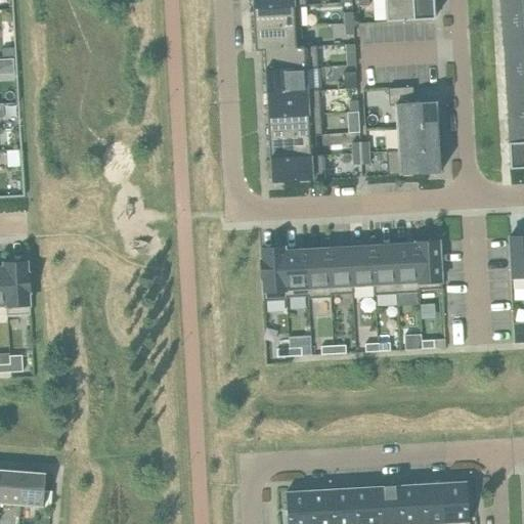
[(434,12),(433,0),(385,0),(386,22),(434,18),(434,12)]
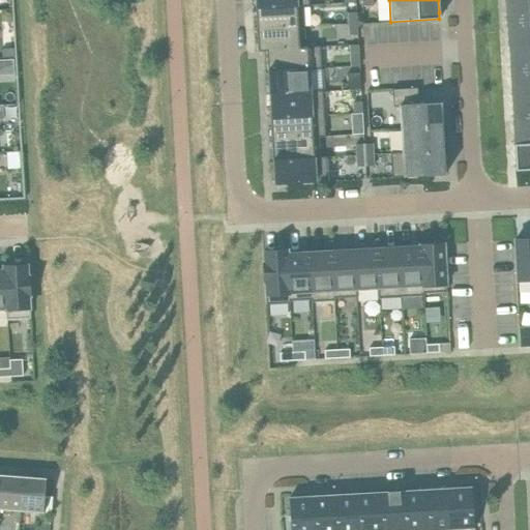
[(529,0),(504,0),(506,22),(529,20),(529,0)]
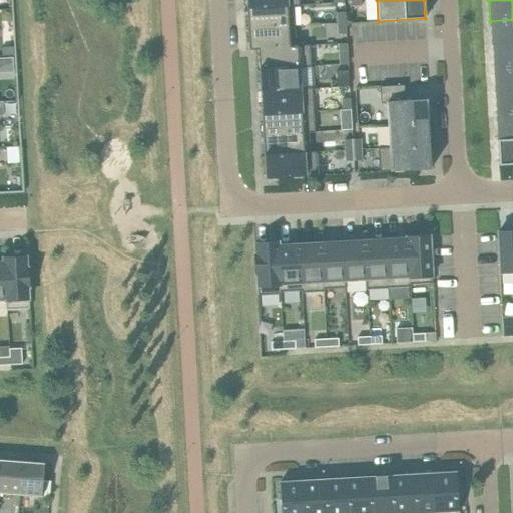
[(247,7),(248,29),(295,26),(294,6),(300,6),(300,4),(247,7)]
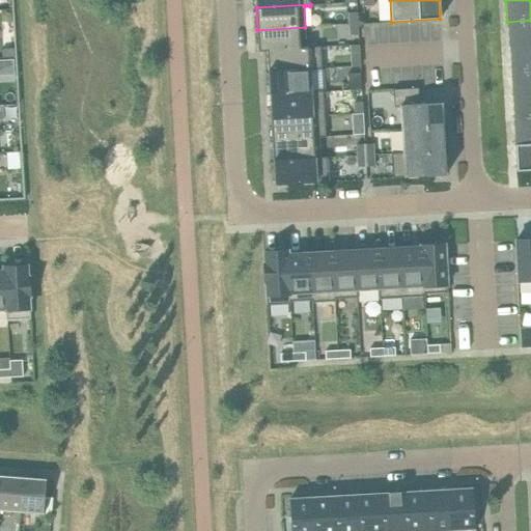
[(348,14),(350,24),(358,24),(357,12),(348,14)]
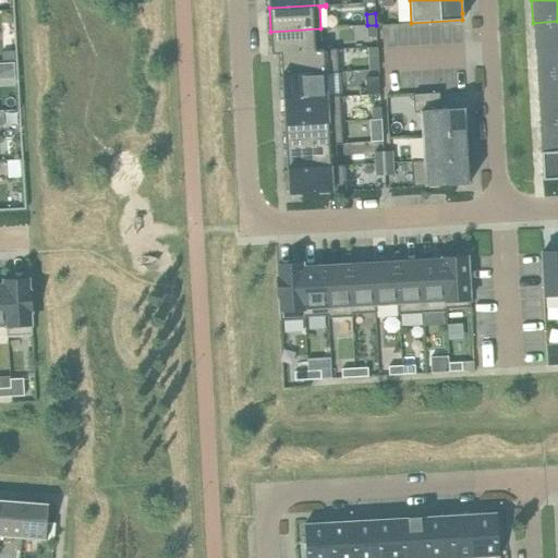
[(534,49),(557,47),(557,21),(533,23),(534,49)]
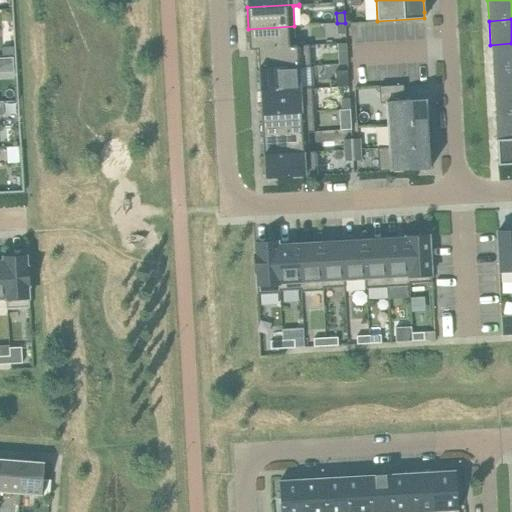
[(337,23),(337,34),(345,33),(345,23),(337,23)]
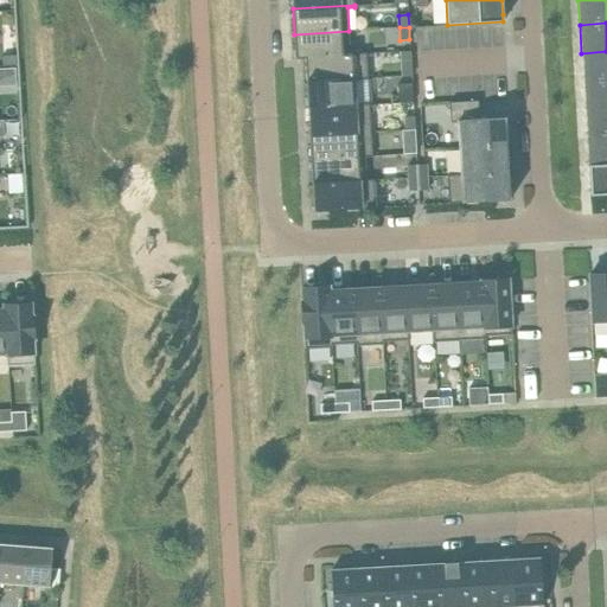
[(305,58),(305,57),(366,53),(350,53),(349,31),(294,34),(295,59),(305,58)]
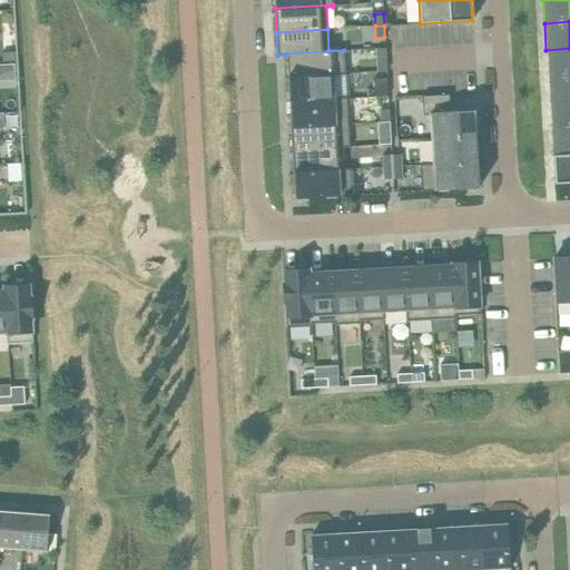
[(569,48),(546,50),(547,50),(548,76),(569,75),(569,48)]
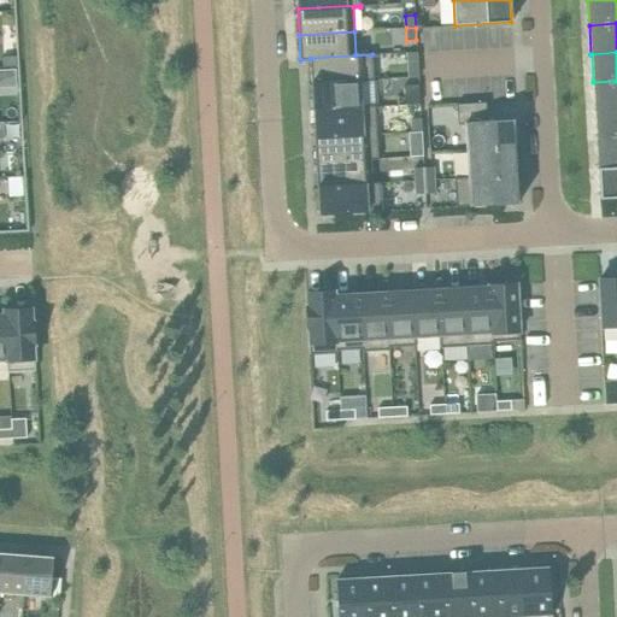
[(15,53),(0,53),(0,57),(0,65),(15,64),(15,53)]
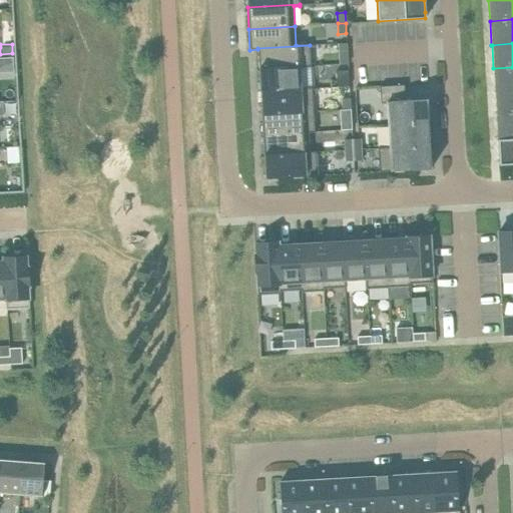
[(258,48),(258,49),(260,69),(311,66),(310,45),(258,48)]
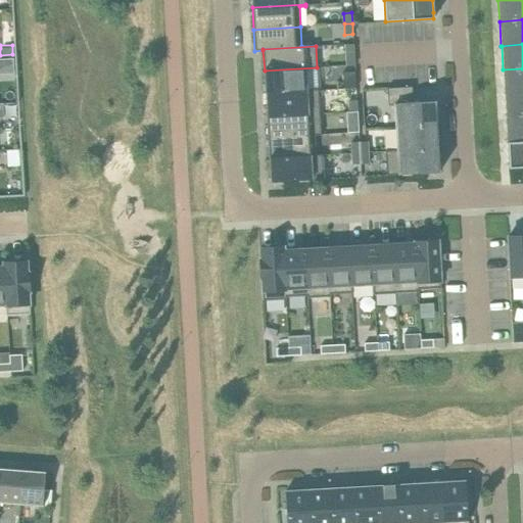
[(345,55),(346,65),(354,65),(354,54),(345,55)]
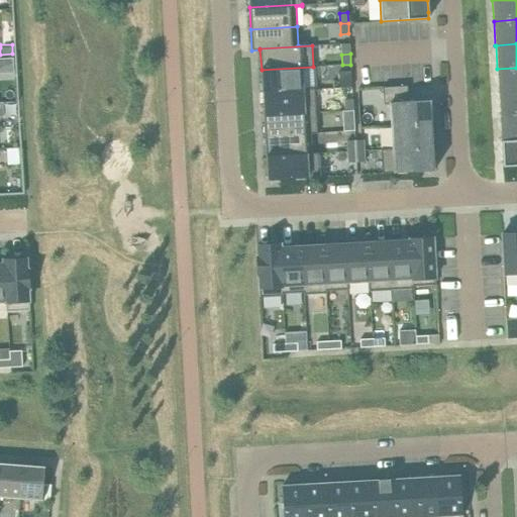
[(13,58),(3,59),(4,73),(13,72),(13,58)]
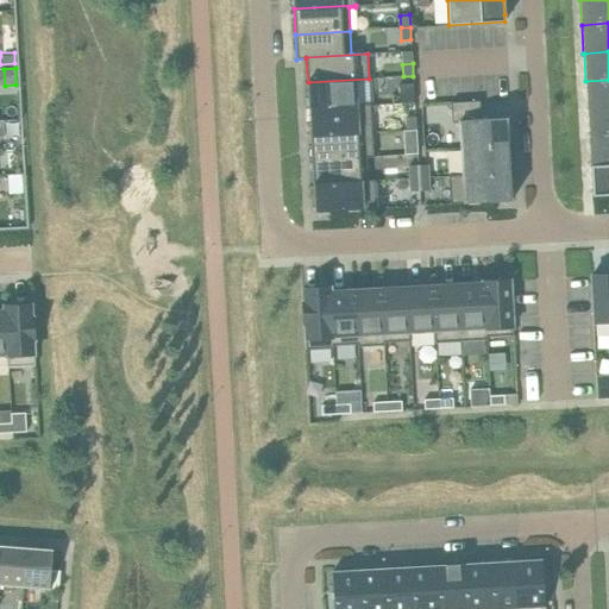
[(413,76),(403,76),(405,89),(414,88),(413,76)]
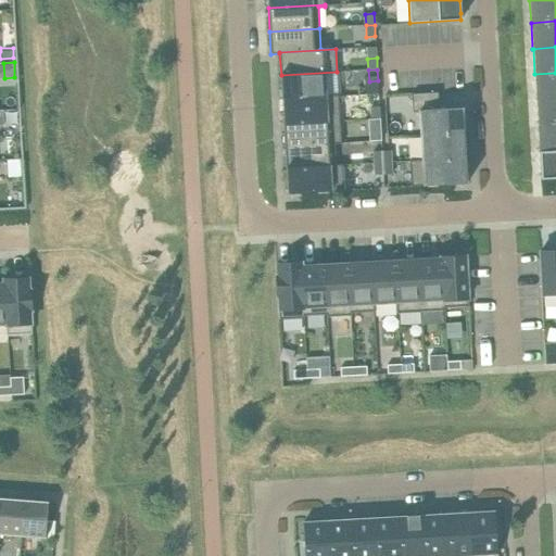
[(281,75),(282,100),(339,96),(326,96),(324,73),(337,73),(337,72),(281,75)]
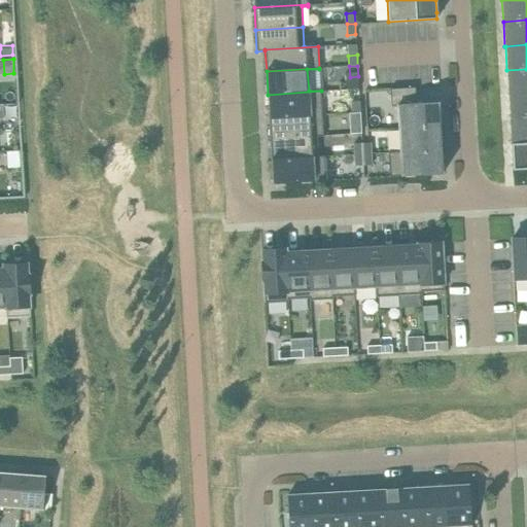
[(508,95),(526,94),(526,69),(506,70),(508,95)]
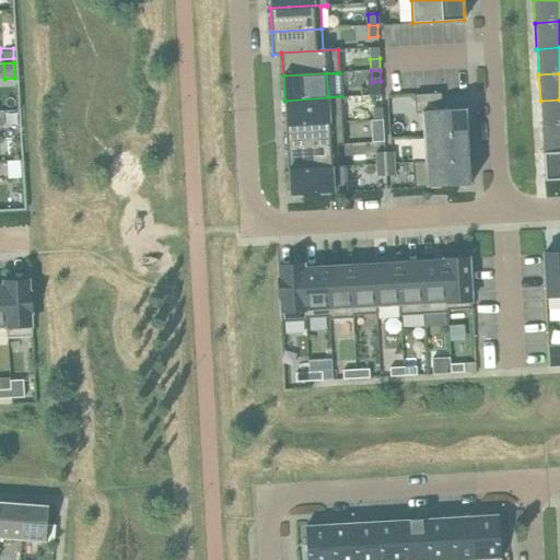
[(372,82),(369,82),(369,97),(382,96),(381,81),(372,82)]
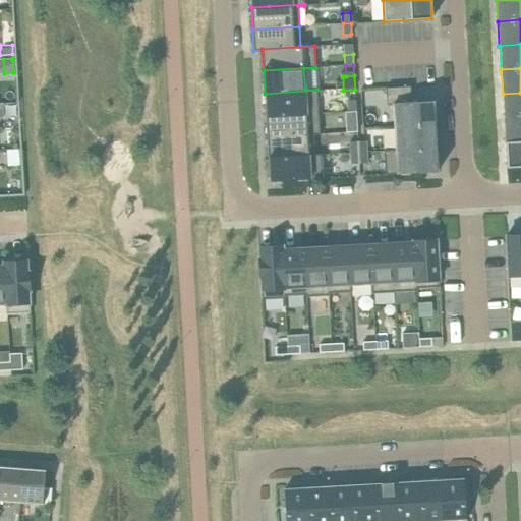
[(435,125),(433,101),(411,102),(410,87),(386,88),(387,105),(393,105),(395,127),(435,125)]
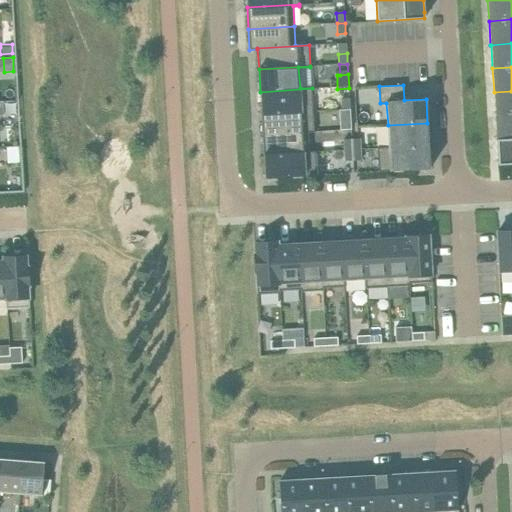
[(260,92),(261,114),(313,111),(312,88),(260,92)]
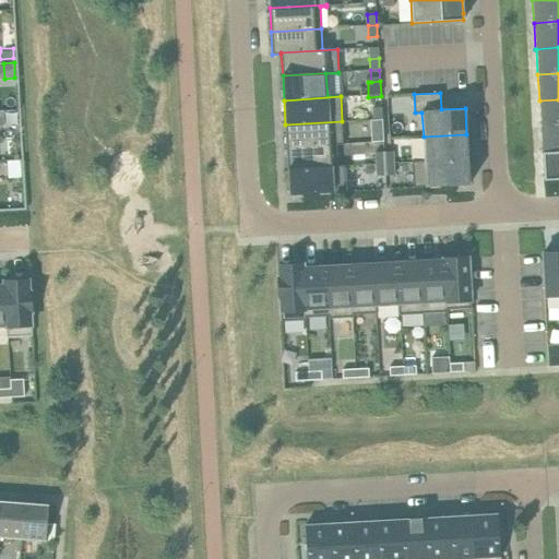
[(540,127),(558,126),(558,99),(539,100),(540,127)]
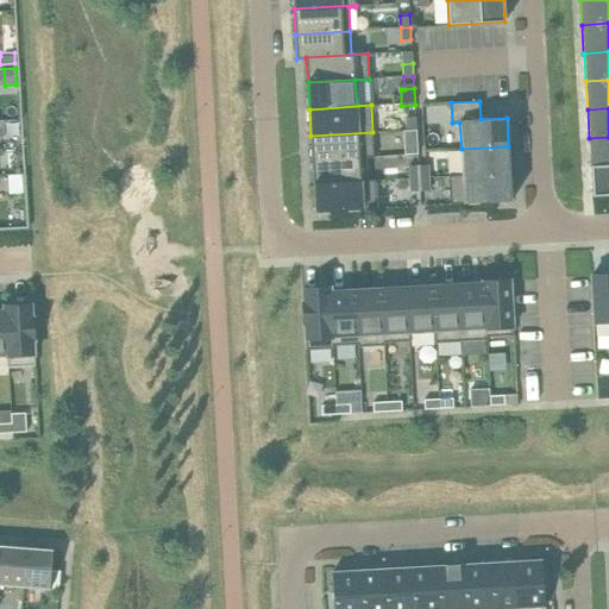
[(406,118),(407,131),(416,130),(415,118),(406,118)]
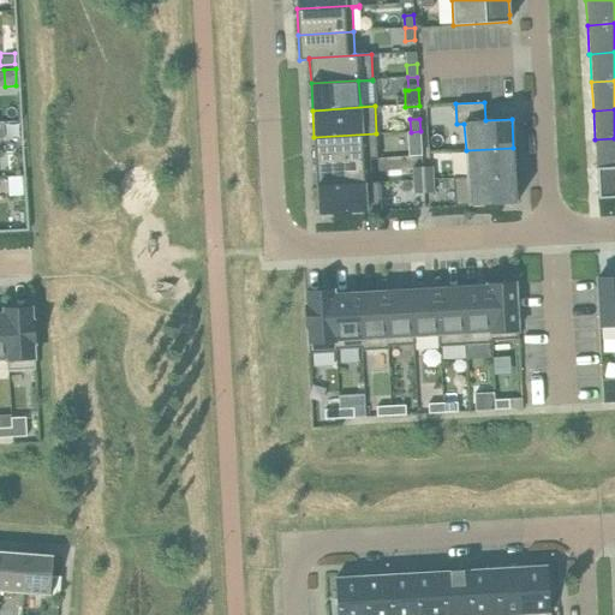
[(421,131),(411,132),(411,144),(421,144),(421,131)]
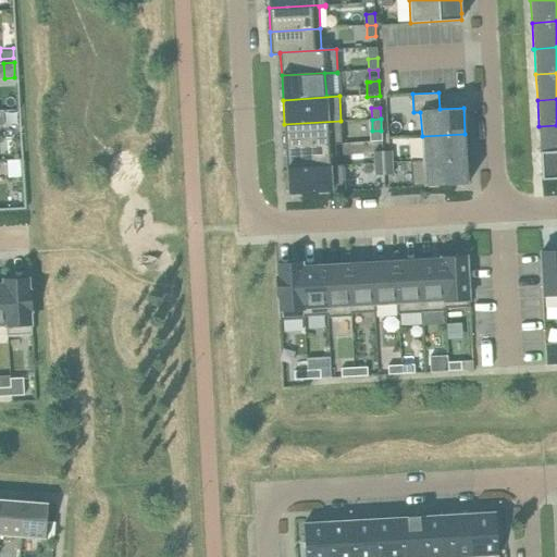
[(285,147),(342,144),(341,121),(284,124),(285,147)]
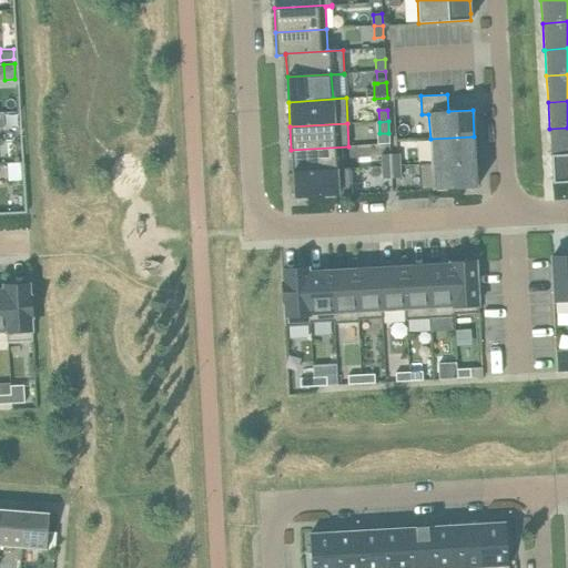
[(567,128),(549,129),(551,155),(567,154),(567,128)]
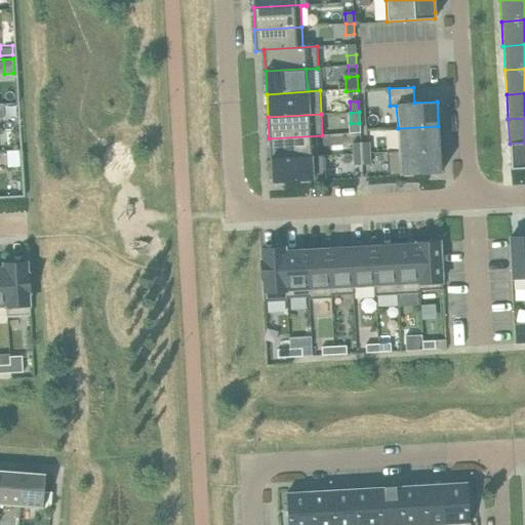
[(440,150),(438,126),(398,128),(399,151),(387,152),(387,153),(440,150)]
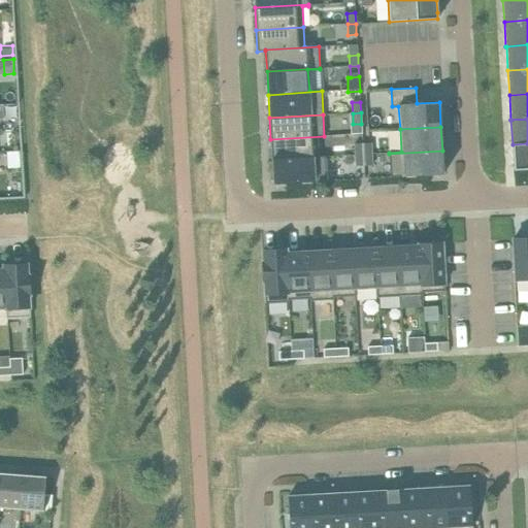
[(324,137),(324,136),(270,139),(272,160),(325,157),(325,156),(319,157),(318,137),(324,137)]
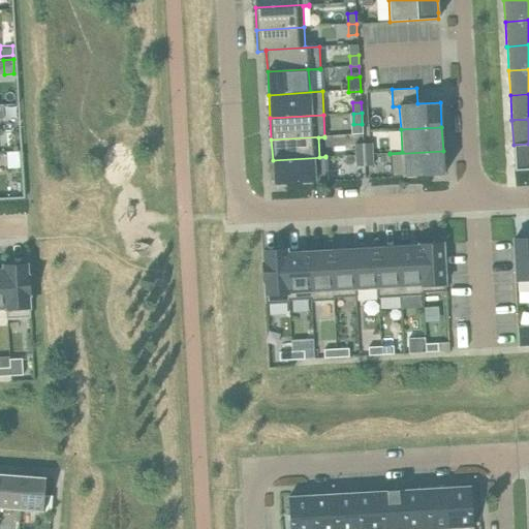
[(364,155),(364,144),(354,145),(355,155),(364,155)]
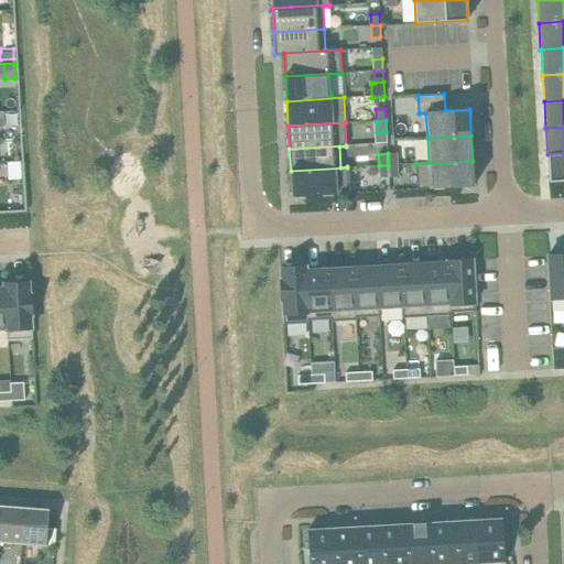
[(397,153),(388,153),(388,165),(397,164),(397,153)]
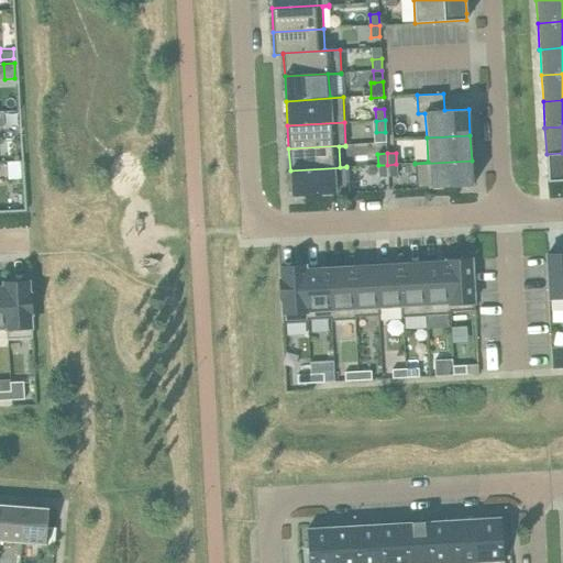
[(548,174),(548,181),(555,181),(562,180),(562,153),(547,154),(548,174)]
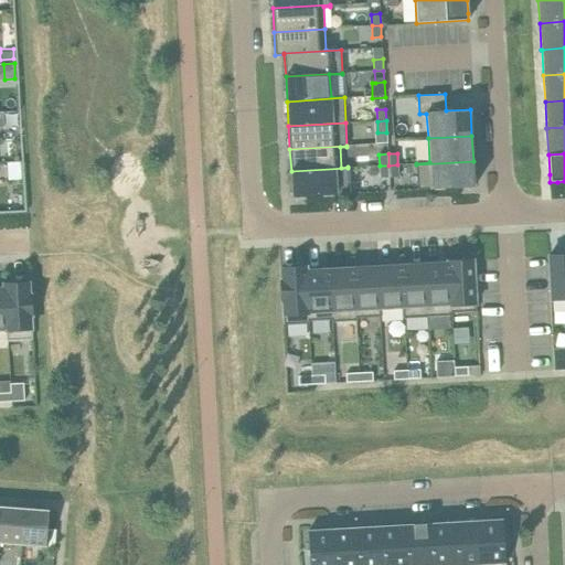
[(473,161),(416,164),(417,190),(475,187),(473,161)]
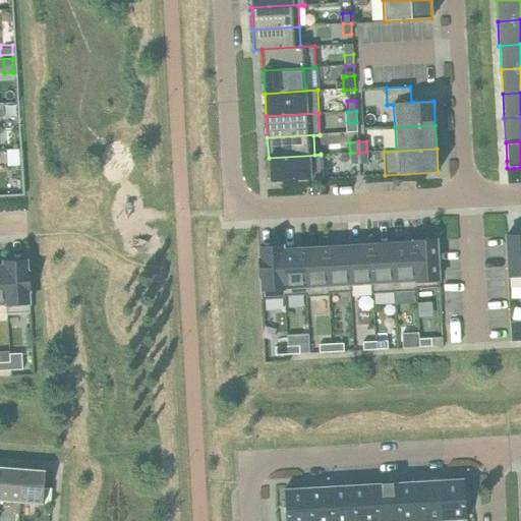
[(6,150),(7,167),(19,166),(18,150),(6,150)]
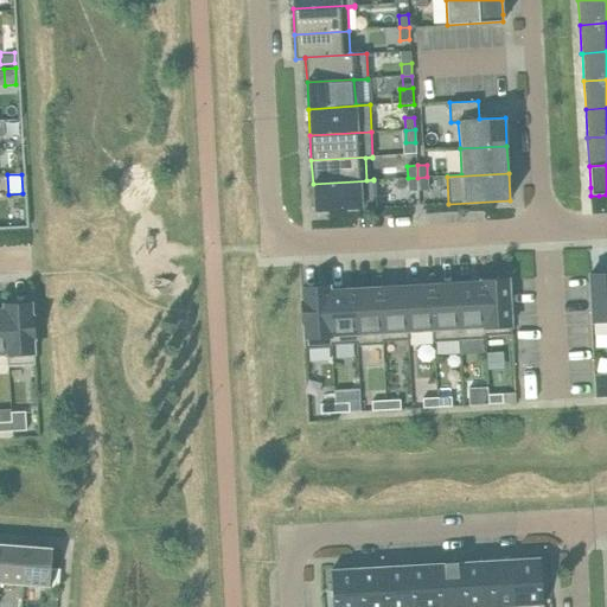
[(417,178),(419,190),(428,190),(427,177),(417,178)]
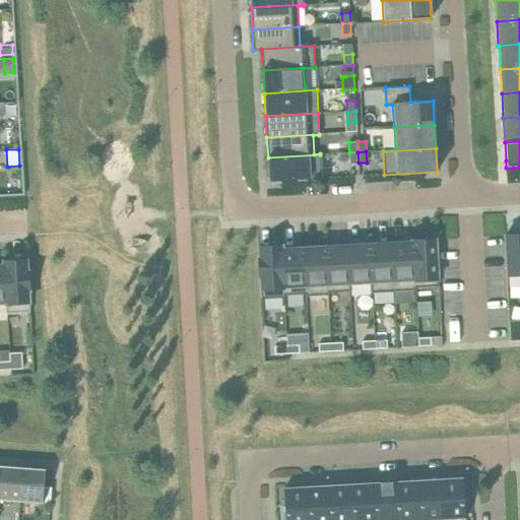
[(359,163),(358,152),(349,152),(350,164),(359,163)]
